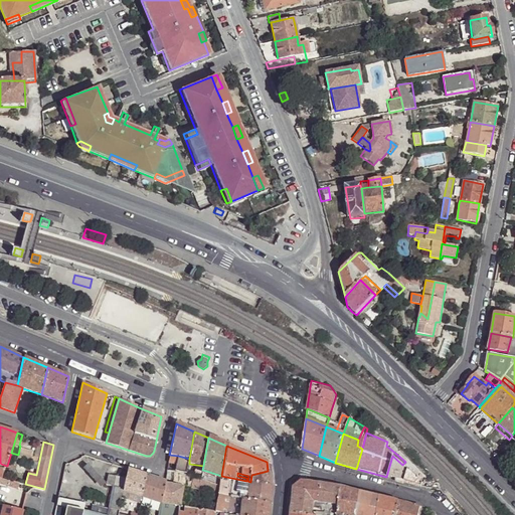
[(33,451),(21,448),(18,459),(30,462),(33,451)]
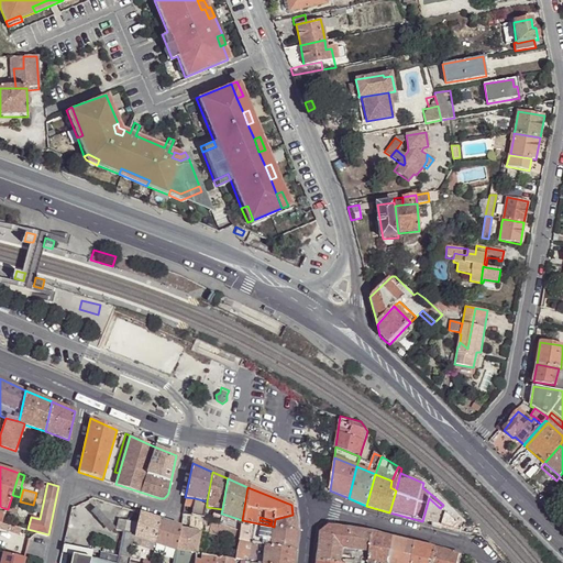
[(185,497),(184,506),(191,508),(192,508),(195,498),(185,497)]
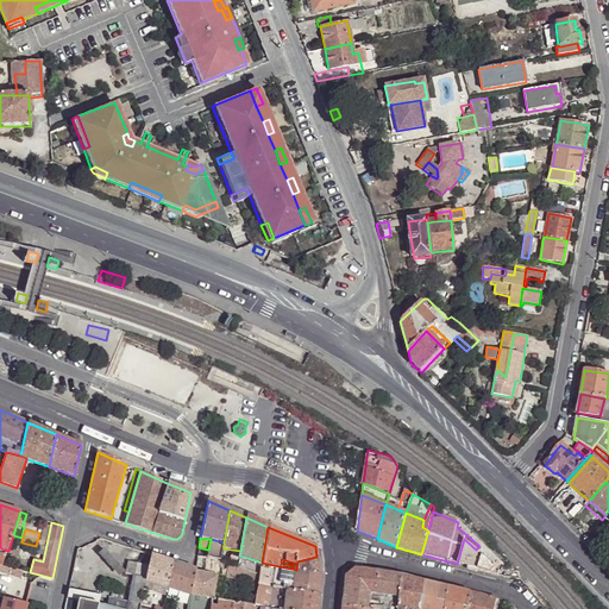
[(207,550),(206,558),(221,560),(223,551),(224,548),(224,542),(211,539),(208,550),(207,550)]
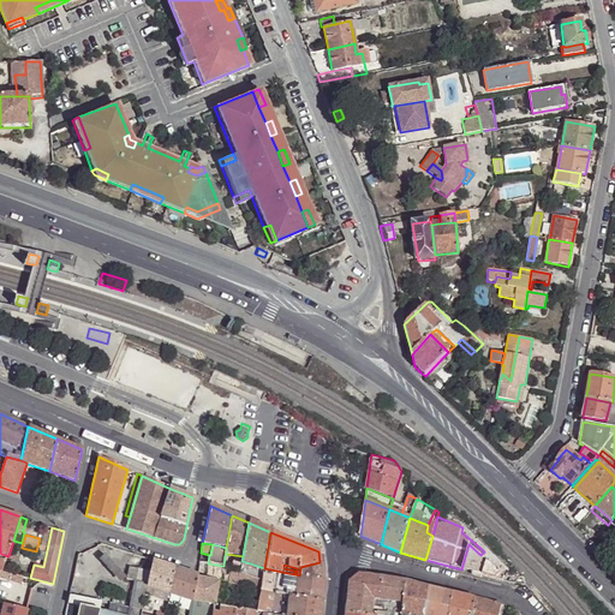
[(469,544),(461,569),(502,581),(503,578),(481,555),(469,544)]
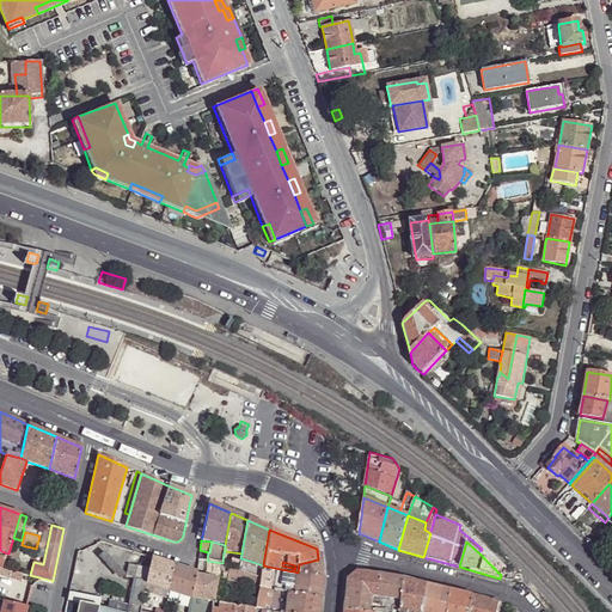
[(118,580),(124,574),(104,551),(99,556),(118,580)]
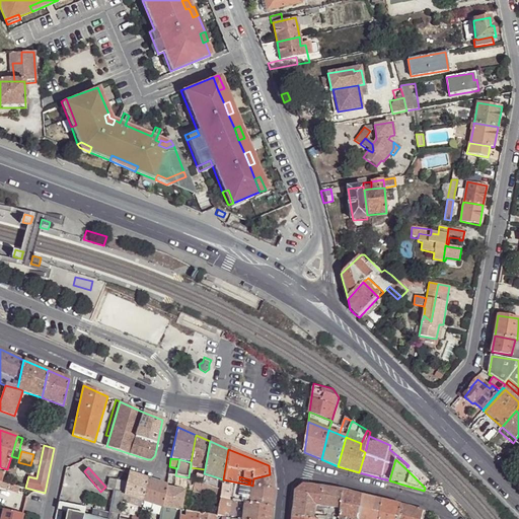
[(205,469),(198,468),(197,470),(197,476),(196,478),(203,480),(203,478),(204,473),(205,469)]
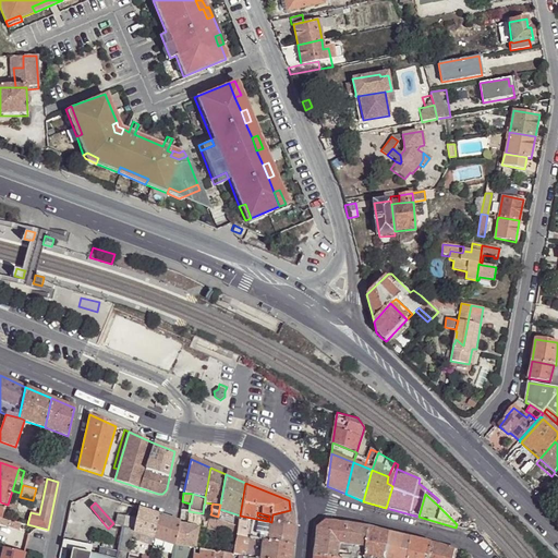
[(158,514),(138,508),(136,519),(133,530),(133,532),(153,540),(158,514)]
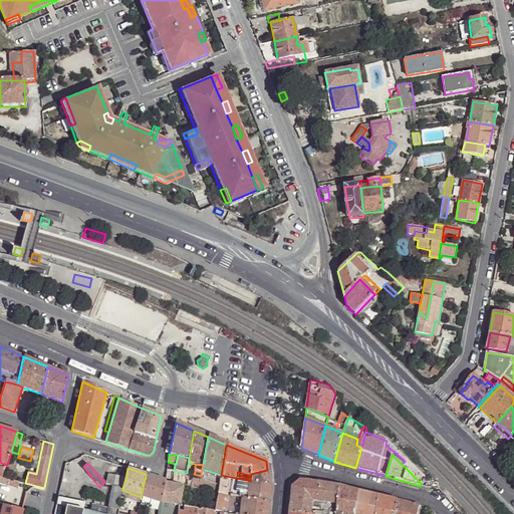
[(205,474),(201,474),(201,476),(201,477),(211,481),(217,483),(218,474),(206,470),(205,474)]
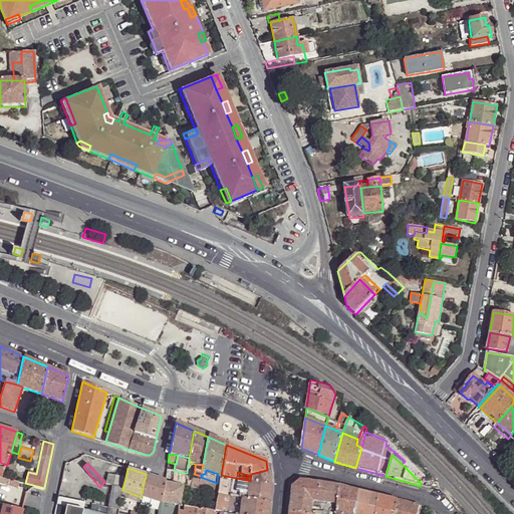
[(251,474),(250,481),(266,484),(266,474),(269,474),(267,470),(251,474)]
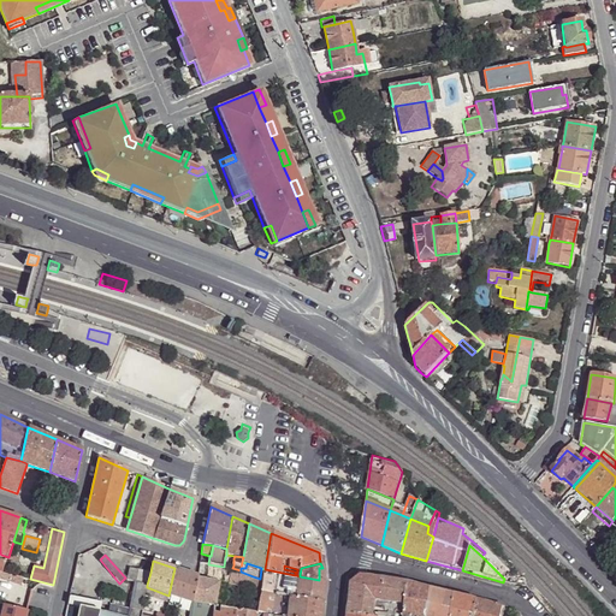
[(136,582),(138,570),(129,568),(126,580),(136,582)]
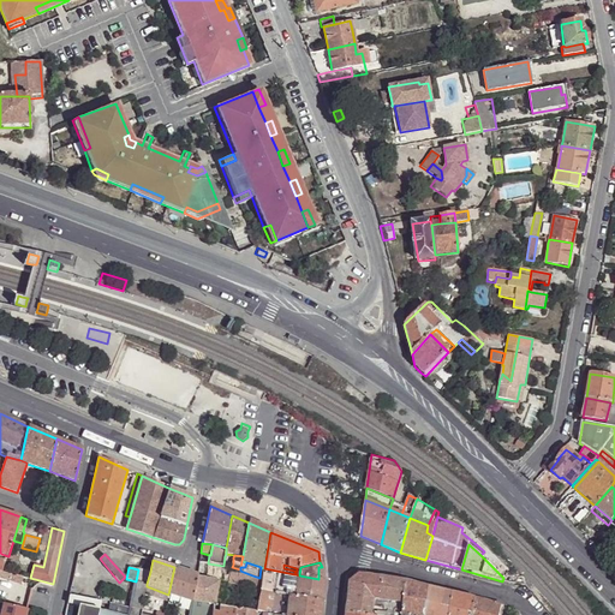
[(197,574),(196,574),(174,567),(168,595),(191,602),(197,577),(197,574)]
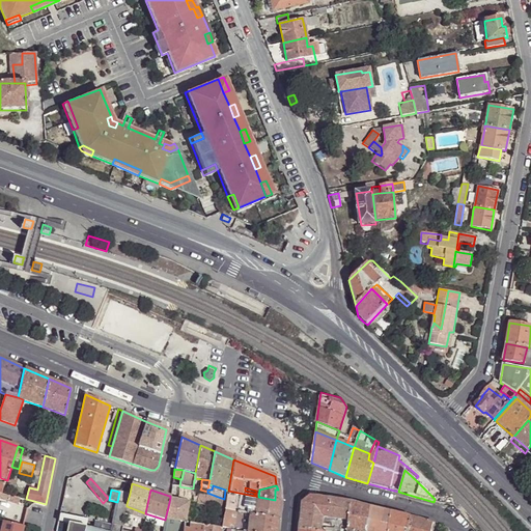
[(227,500),(225,509),(278,520),(279,514),(274,513),(275,500),(258,497),(255,496),(254,496),(228,491),(227,500)]
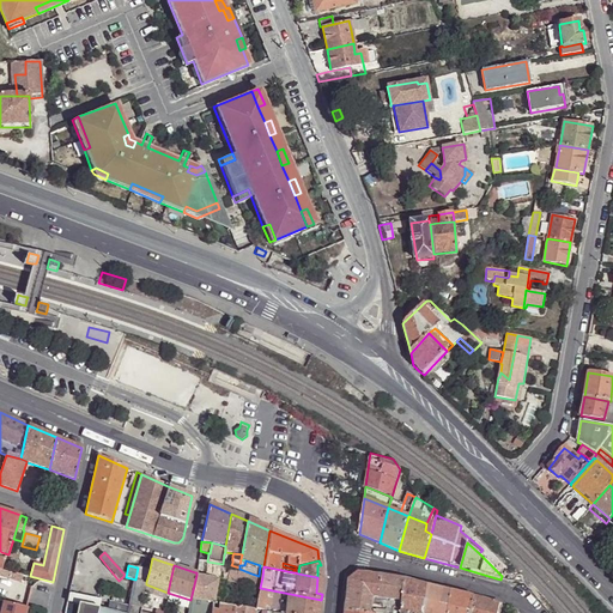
[(146,582),(150,570),(138,568),(135,580),(146,582)]
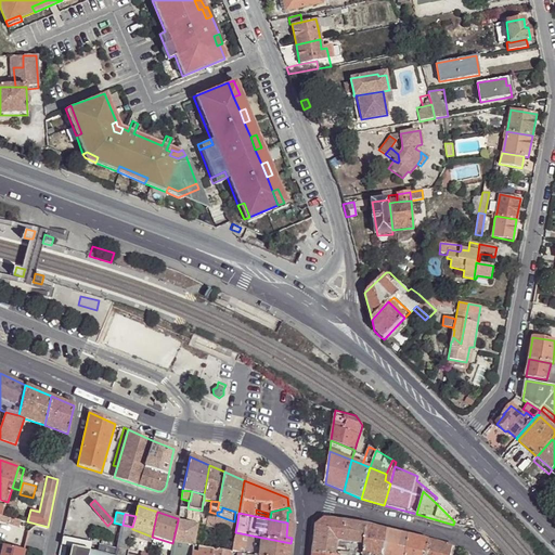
[(228,519),(217,515),(208,514),(206,524),(224,528),(228,519)]
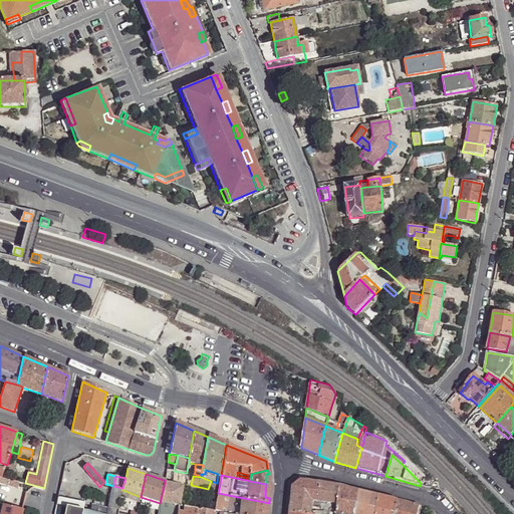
[(292,486),(289,513),(307,513),(310,513),(311,509),(311,507),(315,507),(316,502),(318,506),(322,506),(322,510),(319,510),(319,513),(335,513),(336,503),(339,486),(318,482),(300,480),(292,486)]
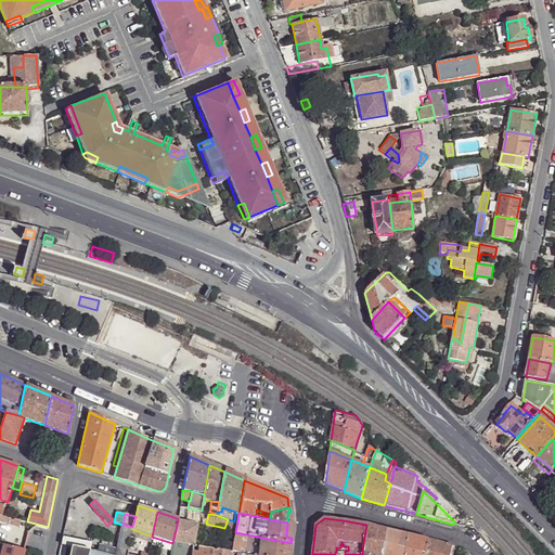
[(178,520),(172,543),(169,554),(190,554),(192,550),(193,544),(197,524),(178,520)]
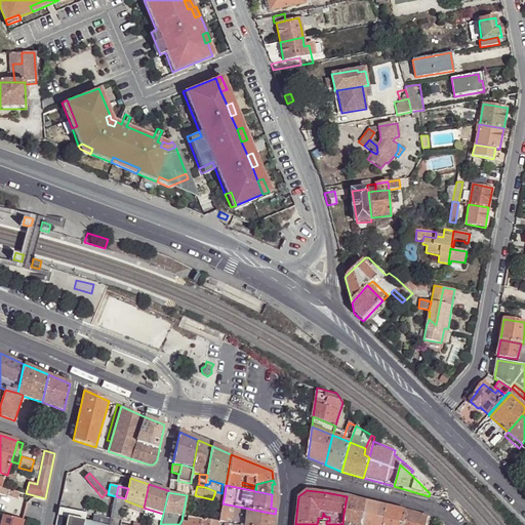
[(125,500),(125,498),(116,496),(112,517),(112,520),(111,522),(121,523),(121,519),(125,500)]
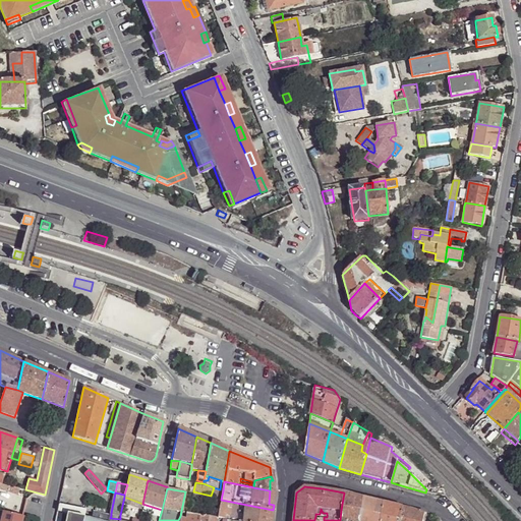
[(340,520),(359,520),(363,498),(344,493),(341,510),(340,520)]
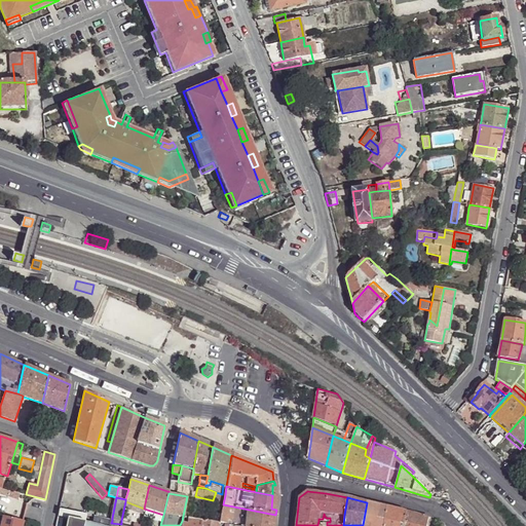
[(383,525),(386,506),(367,502),(363,525),(383,525)]
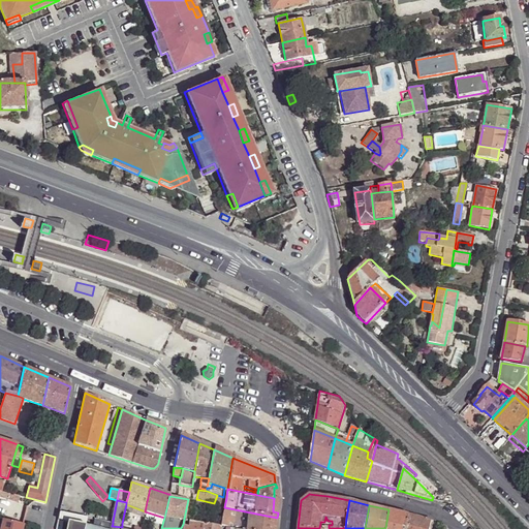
[(224,507),(222,526),(241,528),(275,528),(277,518),(224,507)]
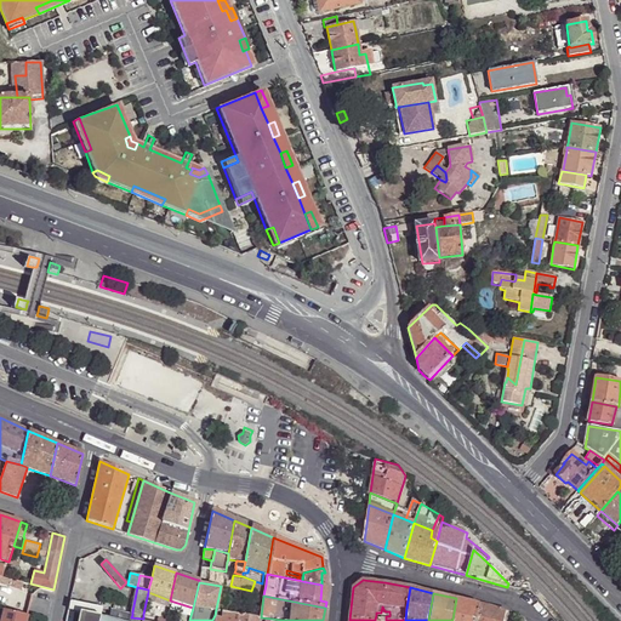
[(478,620),(480,604),(456,598),(453,620),(478,620)]
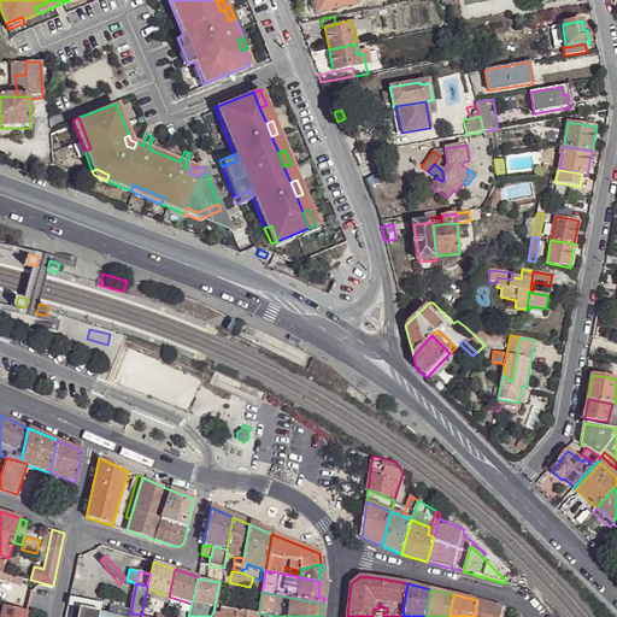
[(129,616),(130,613),(131,611),(117,607),(118,598),(103,595),(101,604),(111,606),(110,609),(101,607),(100,613),(98,616),(129,616)]
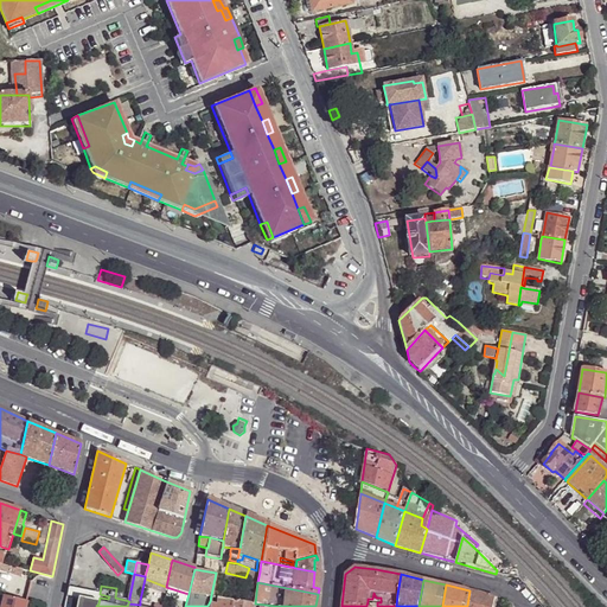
[(100,594),(68,587),(66,595),(77,599),(98,604),(100,598),(100,594)]
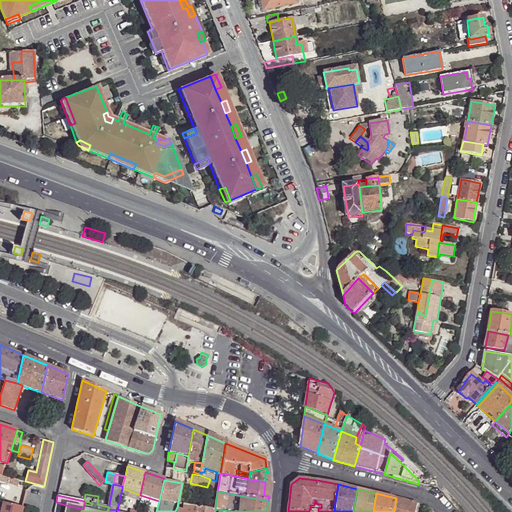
[(415,511),(417,503),(396,498),(394,511),(415,511)]
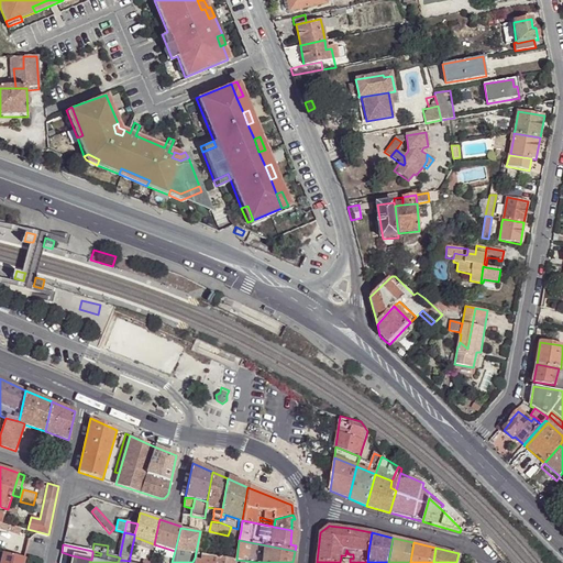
[(13,562),(17,555),(3,552),(1,562),(13,562)]
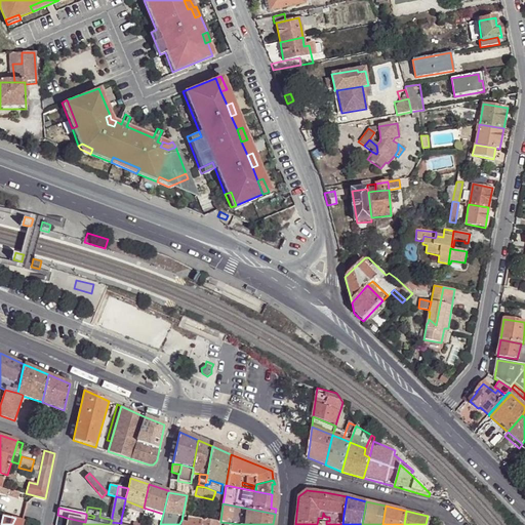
[(200,524),(201,518),(188,516),(187,521),(182,520),(179,524),(200,524)]
